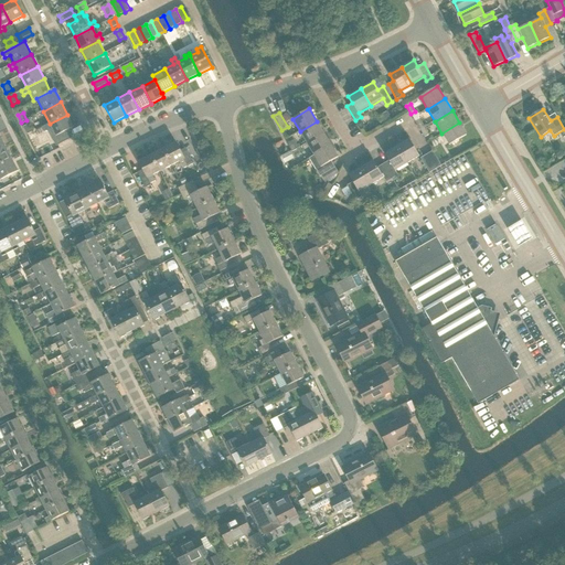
[(74,127),(67,115),(50,124),(41,128),(45,136),(54,131),(56,136),(74,127)]
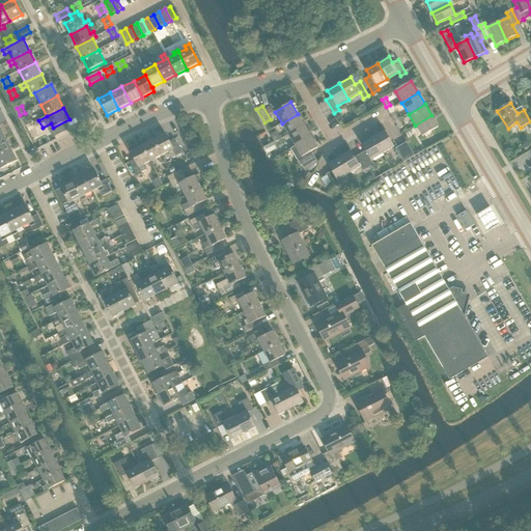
[(298,114),(282,123),(288,135),(304,124),(298,114)]
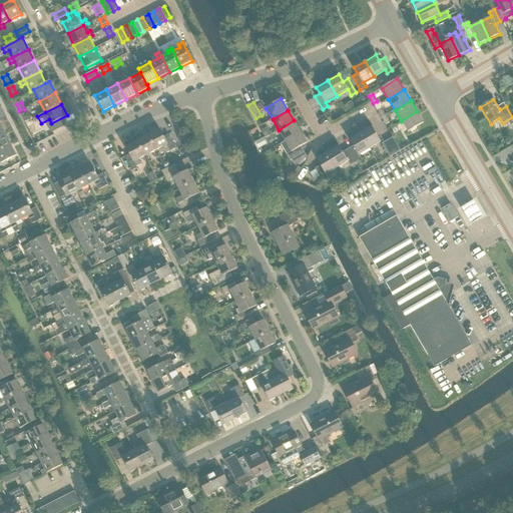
[(417,111),(401,121),(408,132),(424,122),(417,111)]
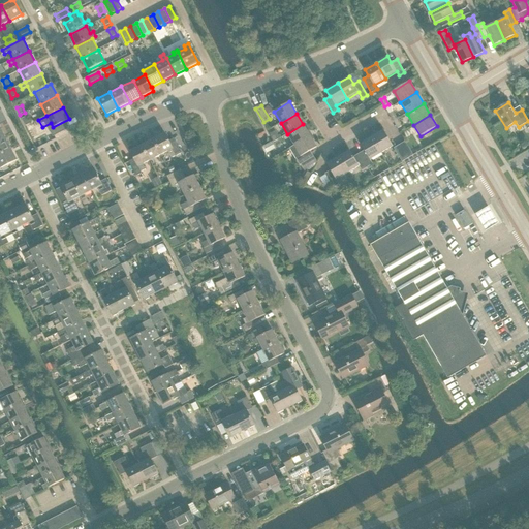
[(398,119),(394,121),(390,116),(398,129),(402,127),(398,119)]
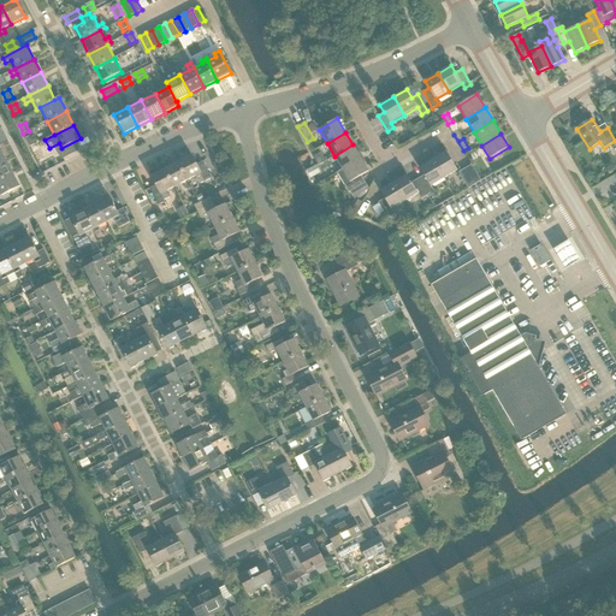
[(36,144),(31,136),(25,138),(30,147),(36,144)]
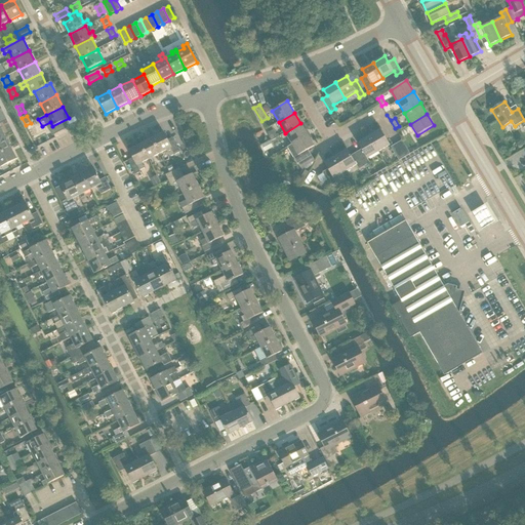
[(285,133),(292,144),(308,134),(300,123),(285,133)]
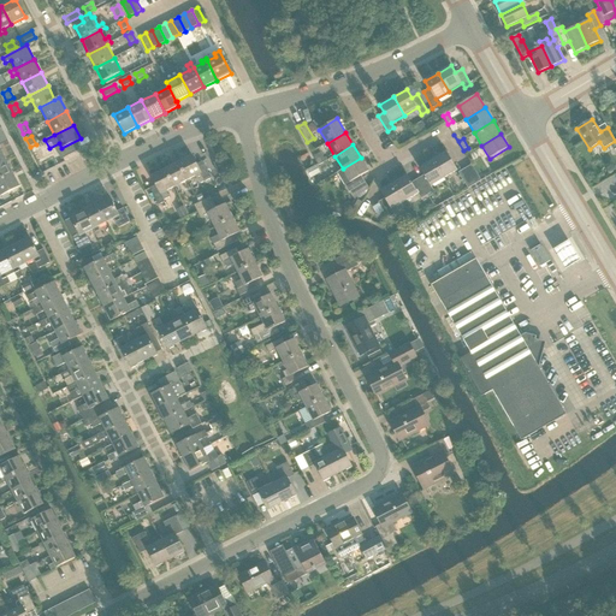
[(37,161),(43,158),(39,149),(33,153),(37,161)]
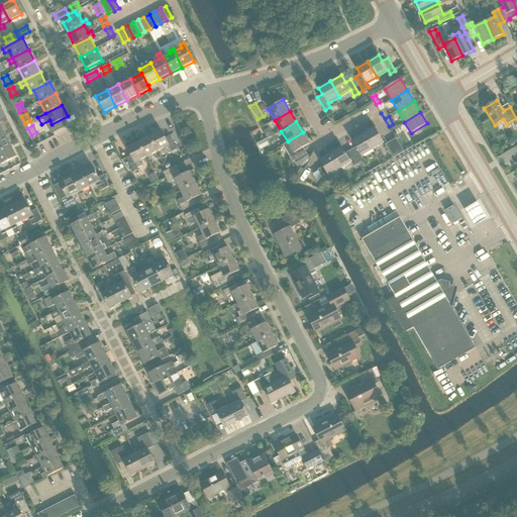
[(375,127),(364,134),(373,149),(384,143),(375,127)]
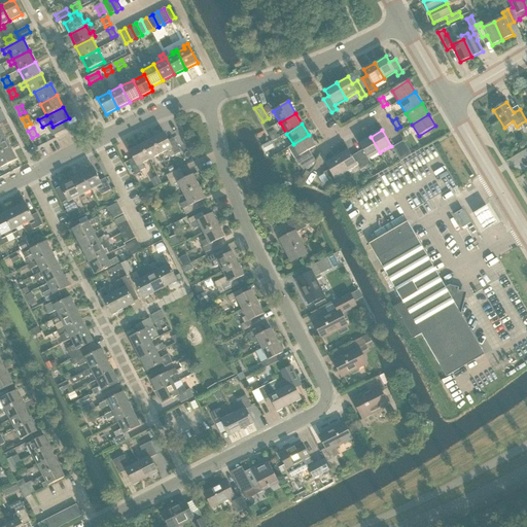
[(152,139),(161,154),(168,150),(171,157),(181,152),(174,138),(168,141),(165,133),(152,139)]
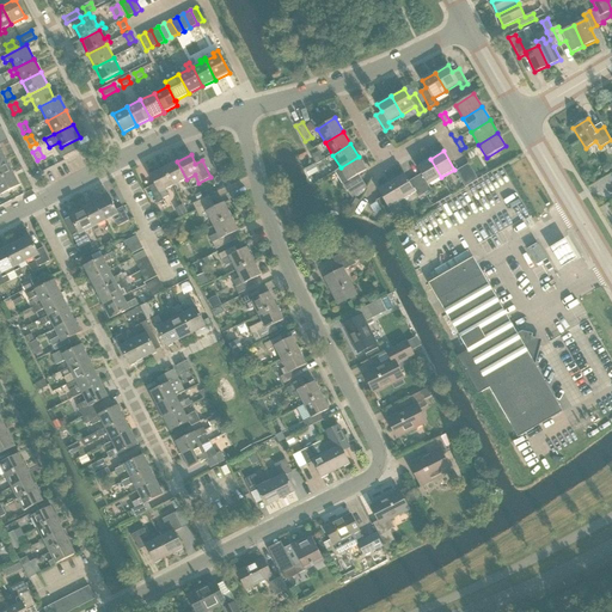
[(341,167),(336,171),(348,190),(362,182),(359,175),(366,170),(359,157),(341,167)]
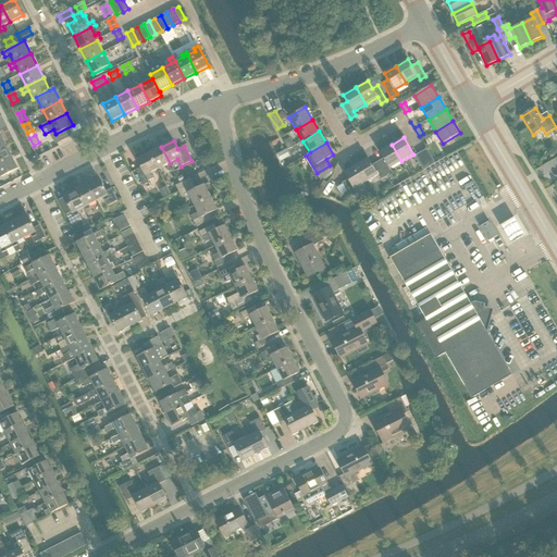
[(0,146),(0,161),(12,156),(5,144),(0,146)]
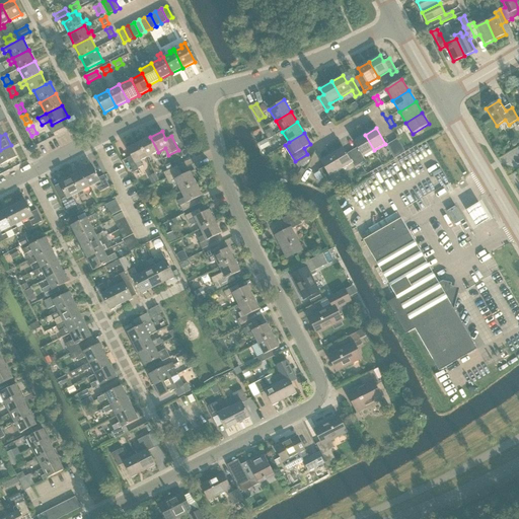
[(363,157),(374,150),(365,135),(354,141),(357,148),(352,151),(360,164),(365,161),(363,157)]
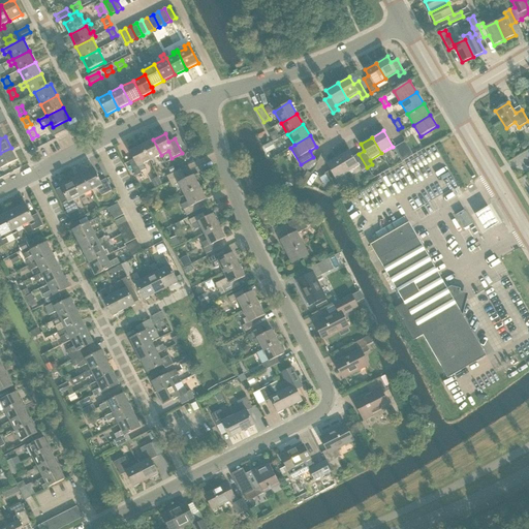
[(153,139),(142,145),(150,160),(161,155),(153,139)]
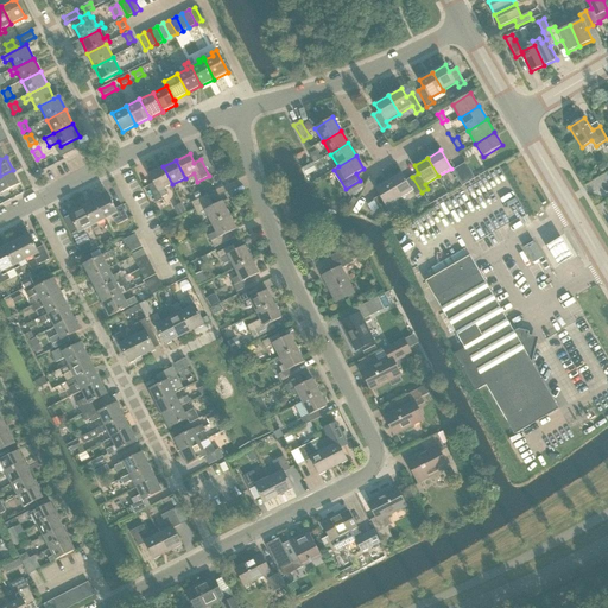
[(469,183),(475,179),(467,164),(460,168),(469,183)]
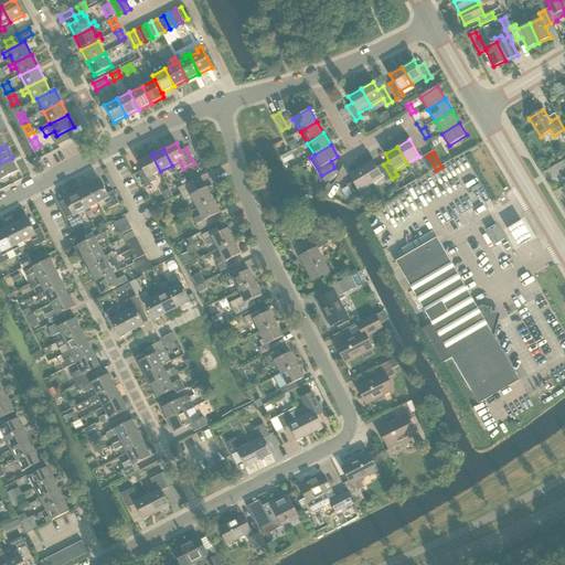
[(151,155),(139,161),(142,169),(137,172),(145,188),(151,184),(150,183),(156,181),(152,174),(160,171),(151,155)]
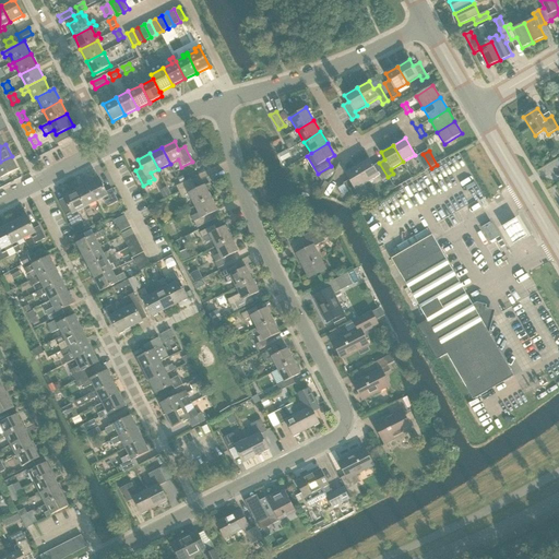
[(431,168),(423,154),(417,157),(426,171),(431,168)]
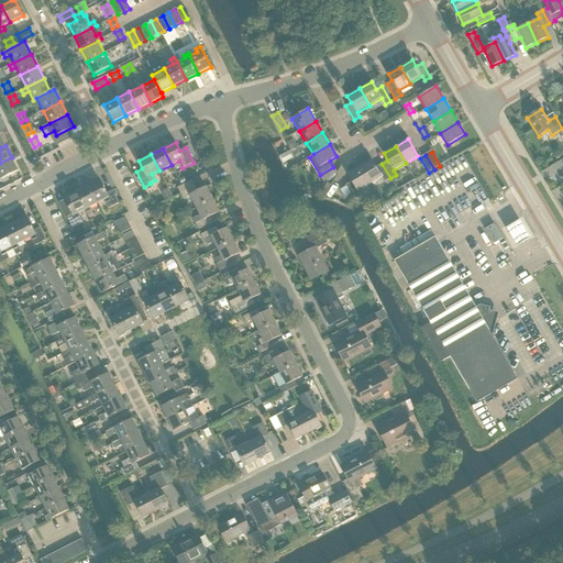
[(0,178),(1,179),(19,170),(12,157),(0,163),(0,178)]
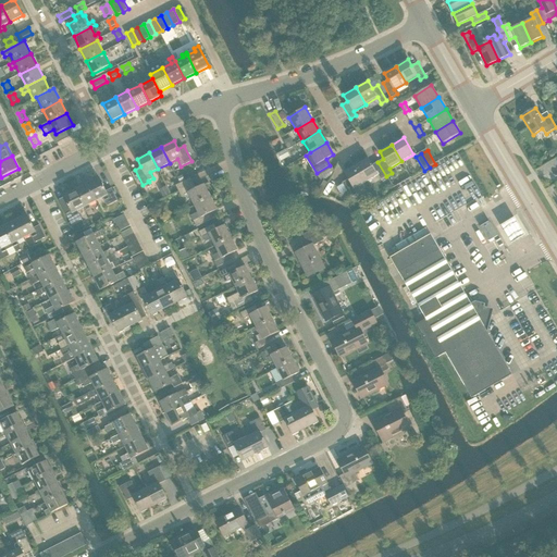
[(386,176),(378,162),(372,165),(368,159),(356,165),(366,182),(378,175),(381,180),(386,176)]
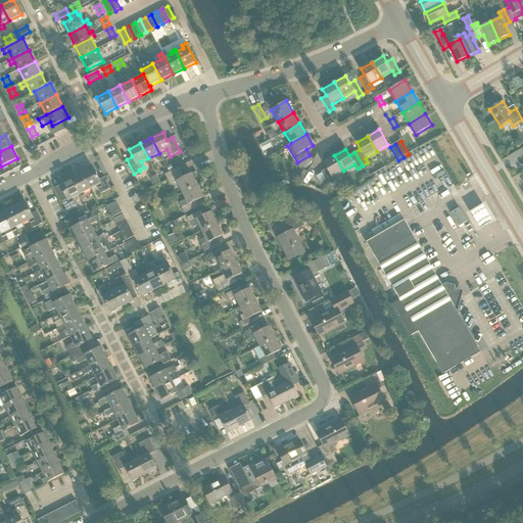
[(334,155),(323,162),(327,169),(321,172),(329,186),(335,182),(332,178),(343,171),(334,155)]
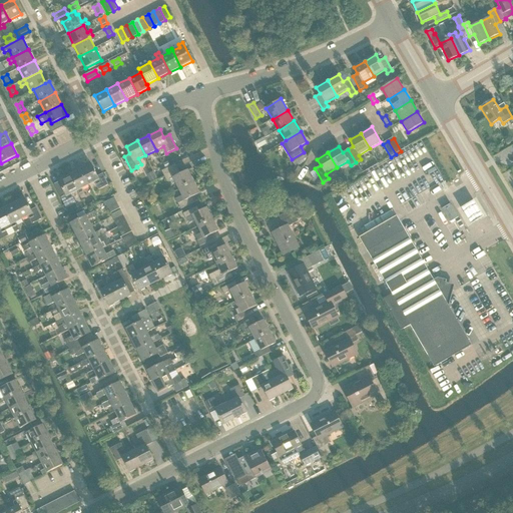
[(102,173),(97,176),(91,163),(86,165),(87,166),(80,170),(88,185),(94,182),(98,189),(108,184),(102,173)]
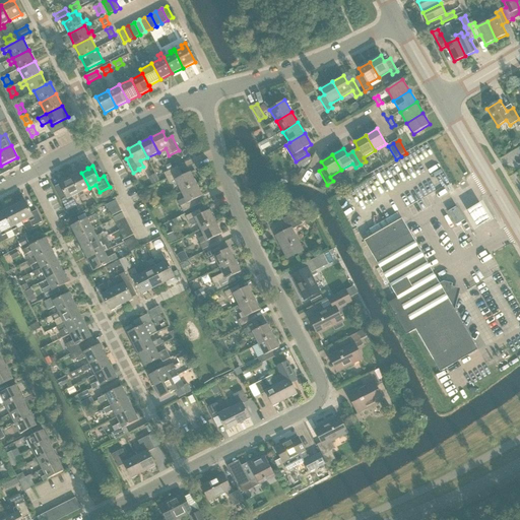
[(164,173),(167,179),(181,172),(178,166),(164,173)]
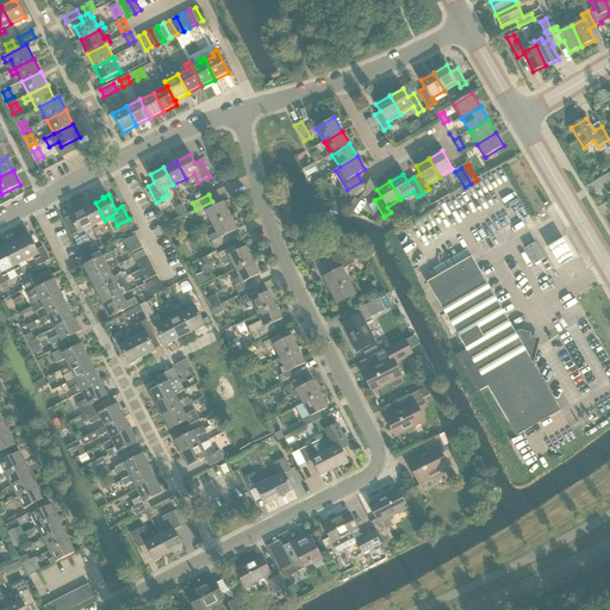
[(206,212),(213,225),(230,216),(223,203),(215,207),(212,201),(195,210),(199,216),(206,212)]
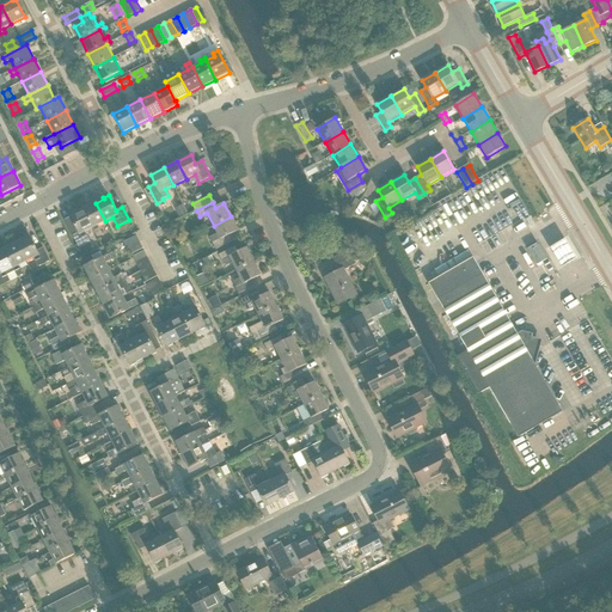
[(84,209),(92,227),(97,237),(103,234),(98,225),(105,221),(96,203),(89,207),(87,206),(83,208),(83,210),(84,209)]
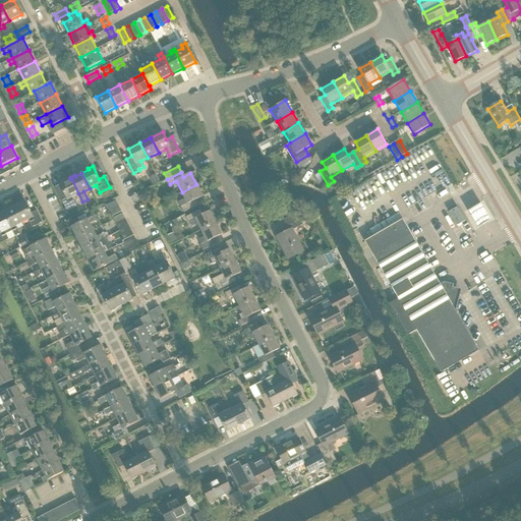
[(66,195),(60,198),(66,210),(76,206),(72,197),(78,193),(71,178),(70,179),(64,182),(63,181),(59,183),(66,195)]
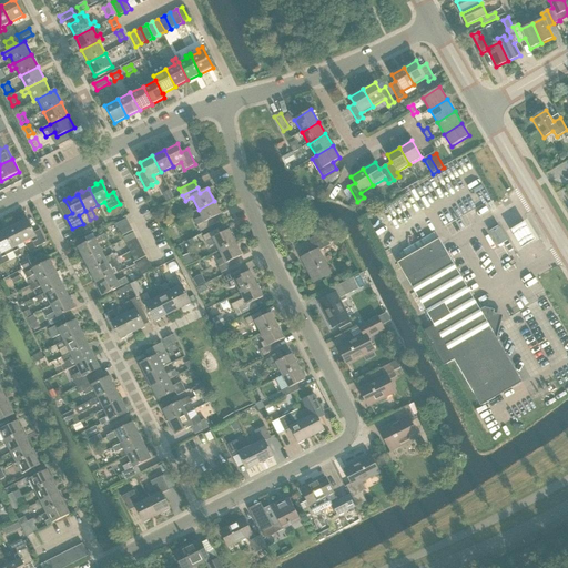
[(214,201),(199,210),(202,216),(194,220),(201,231),(215,223),(213,217),(221,214),(214,201)]
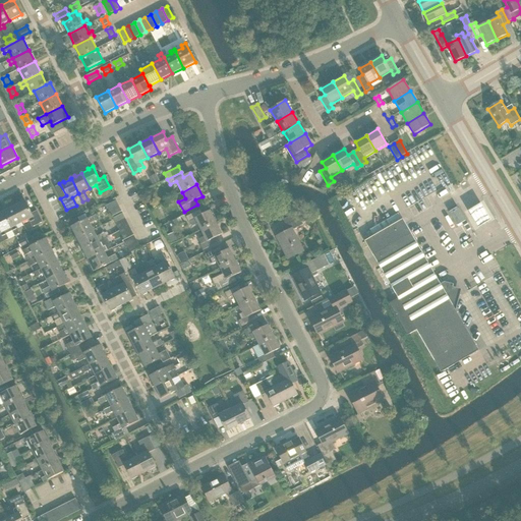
[(37,211),(32,214),(25,200),(20,203),(21,204),(14,207),(22,223),(27,220),(32,228),(42,223),(37,211)]
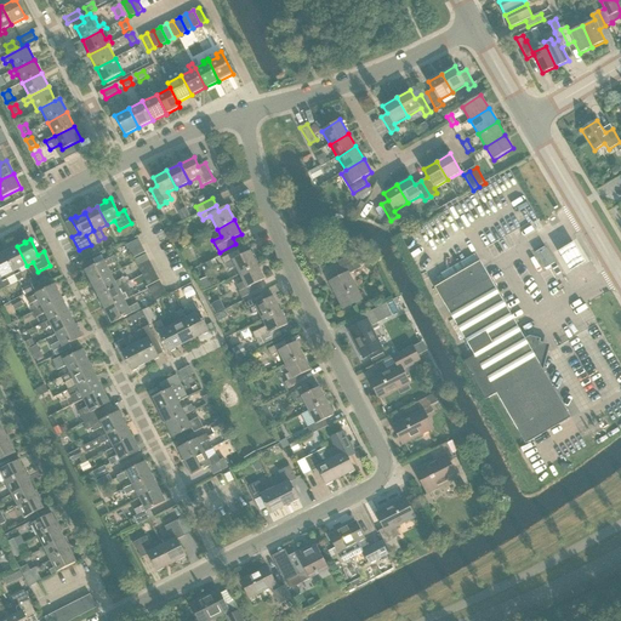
[(130,252),(141,246),(138,240),(126,246),(130,252)]
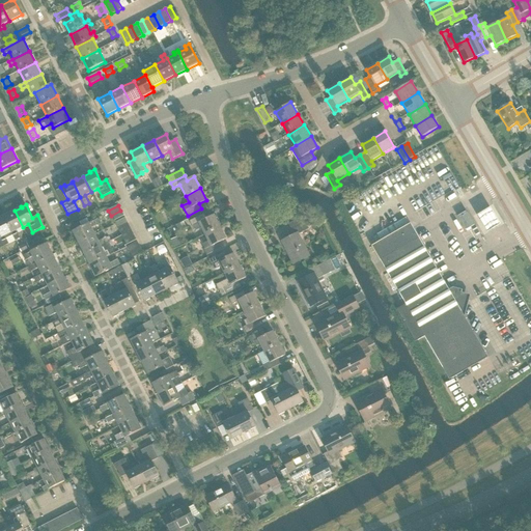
[(3,217),(11,232),(16,241),(20,239),(16,230),(23,227),(15,211),(7,215),(7,214),(2,216),(3,217)]
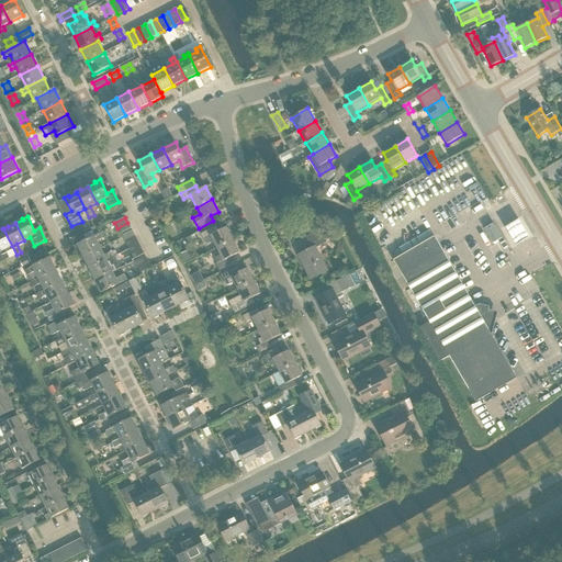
[(127,223),(117,228),(121,234),(131,229),(127,223)]
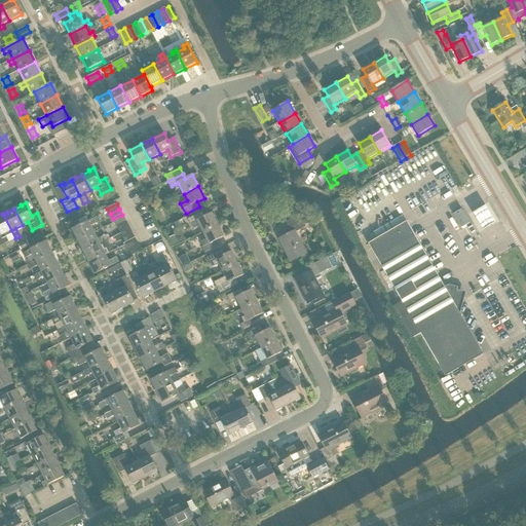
[(461,228),(471,223),(462,209),(453,214),(461,228)]
